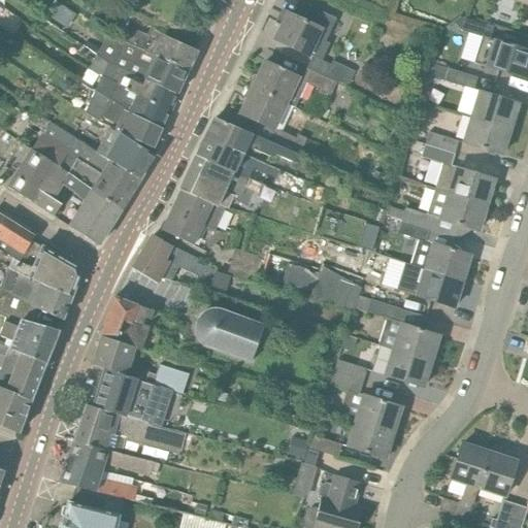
[(378,0),(376,8),(386,12),(389,3),(378,0)]
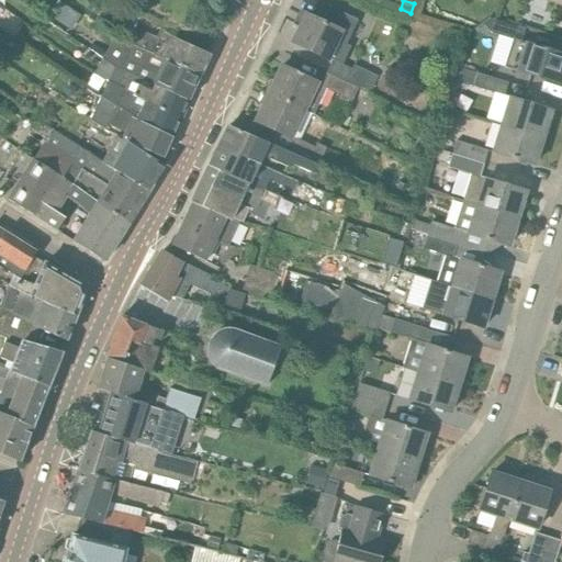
[(301,29),(293,43),(330,60),(338,44),(345,47),(358,21),(329,7),(322,23),(302,13),(296,26),(301,29)]
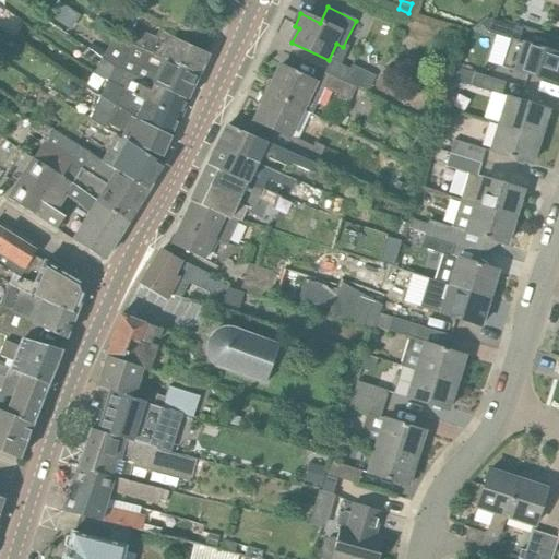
[(491,19),(487,33),(510,40),(502,67),(556,84),(558,72),(558,54),(520,42),(523,30),(491,19)]
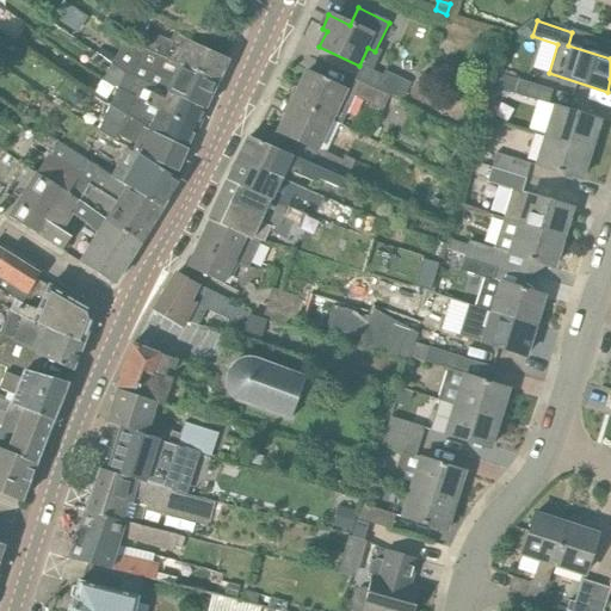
[(149,32),(141,48),(218,82),(228,60),(210,51),(187,41),(174,32),(171,41),(149,32)]
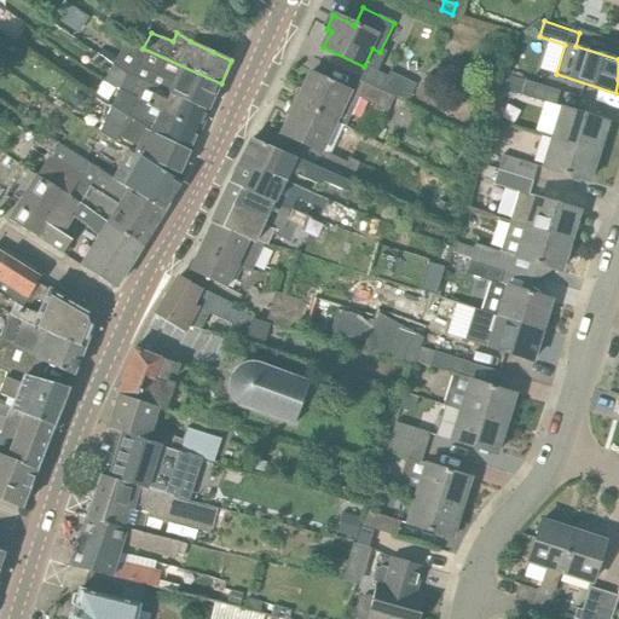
[(128,40),(113,65),(114,67),(127,74),(136,77),(145,82),(171,94),(208,111),(221,84),(143,48),(128,40)]
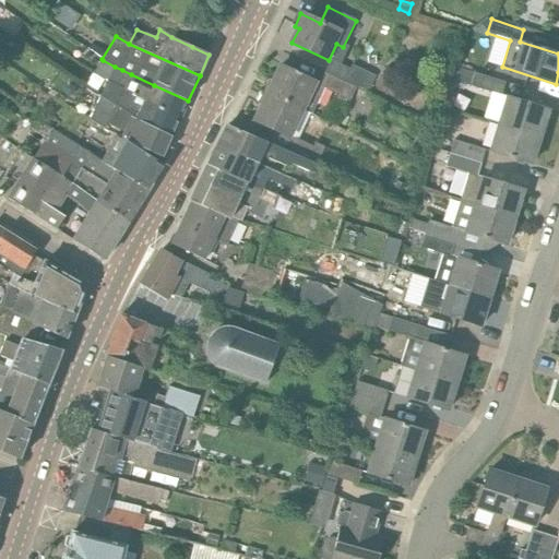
[(103,60),(94,73),(108,82),(122,90),(132,95),(133,95),(133,97),(180,118),(188,100),(154,85),(131,74),(122,70),(115,67),(103,60)]
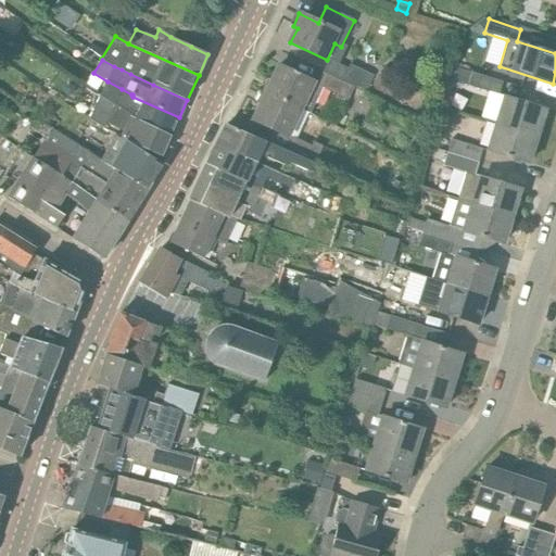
[(329,61),(323,73),(353,86),(361,70),(351,65),(349,70),(329,61)]
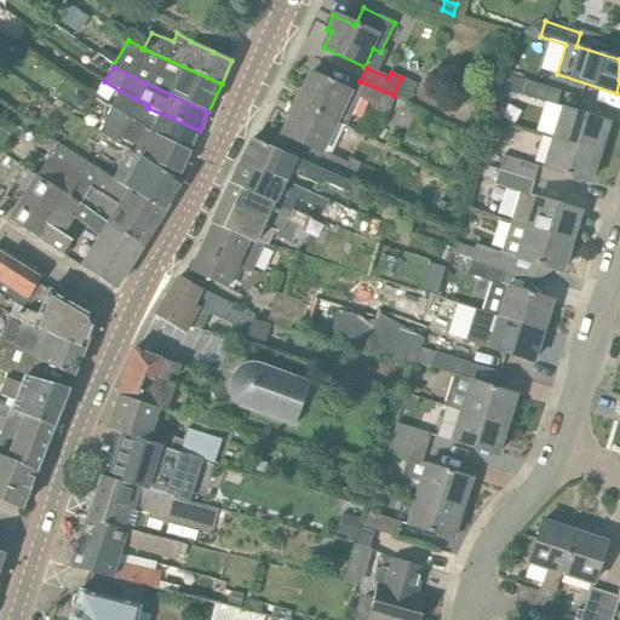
[(299,89),(292,103),(338,125),(346,128),(360,98),(354,95),(311,74),(304,91),(299,89)]
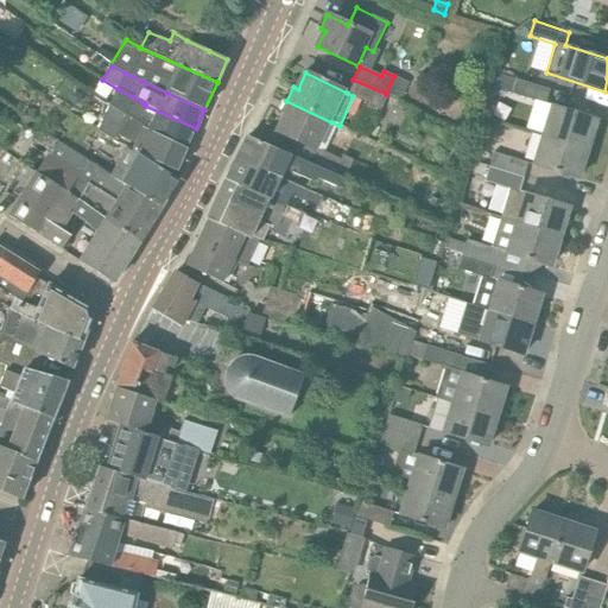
[(347,93),(353,96),(368,103),(366,108),(377,113),(386,94),(353,80),(347,93)]
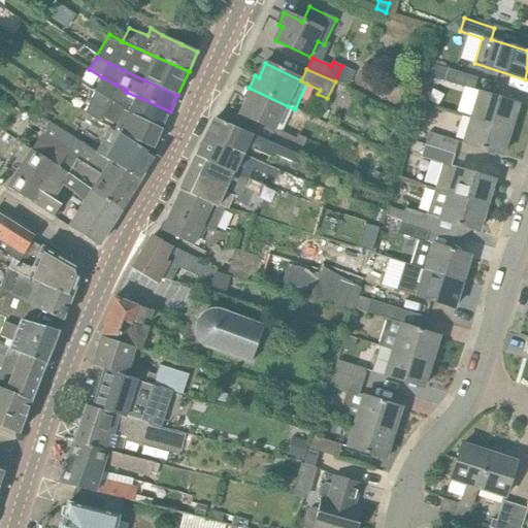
[(449,69),(444,83),(473,91),(477,78),(449,69)]
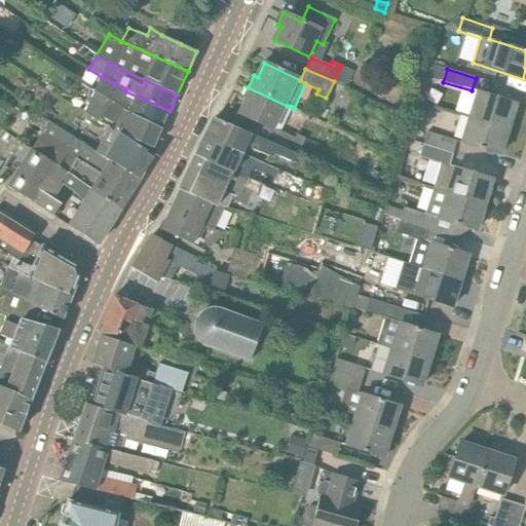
[(102,77),(95,90),(126,110),(125,113),(161,128),(170,111),(125,91),(125,89),(124,89),(115,84),(102,77)]
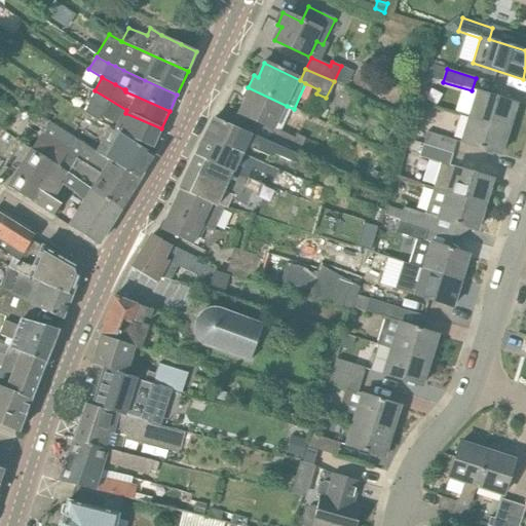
[(247,100),(239,114),(274,130),(287,106),(248,87),(242,99),(247,100)]
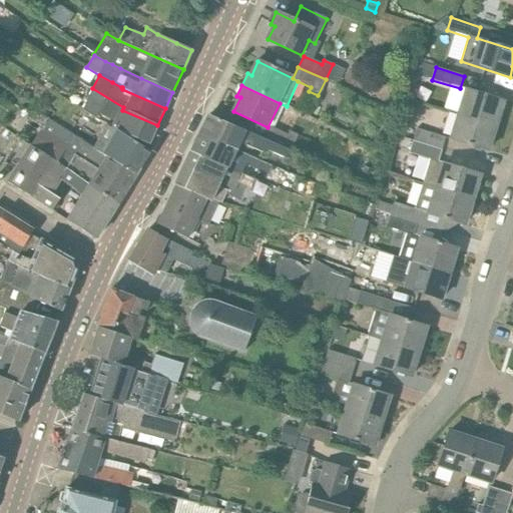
[(91,88),(81,109),(97,119),(99,114),(112,124),(111,127),(117,130),(148,145),(157,125),(122,110),(123,107),(92,88),(92,89),(91,88)]
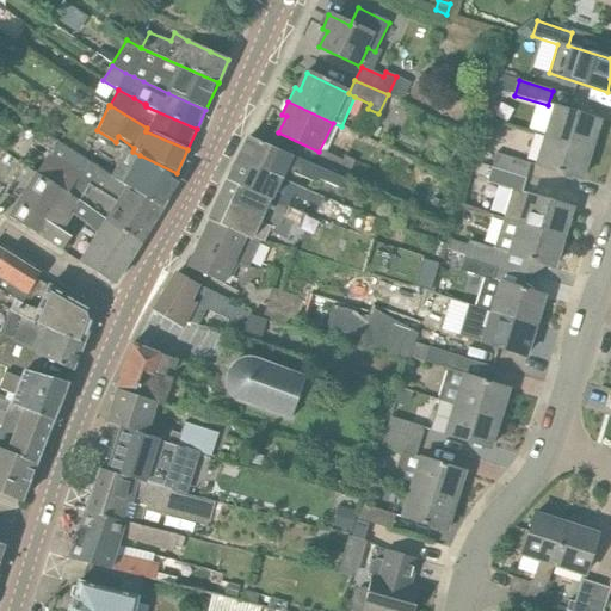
[(553,106),(544,136),(590,150),(599,121),(553,106)]
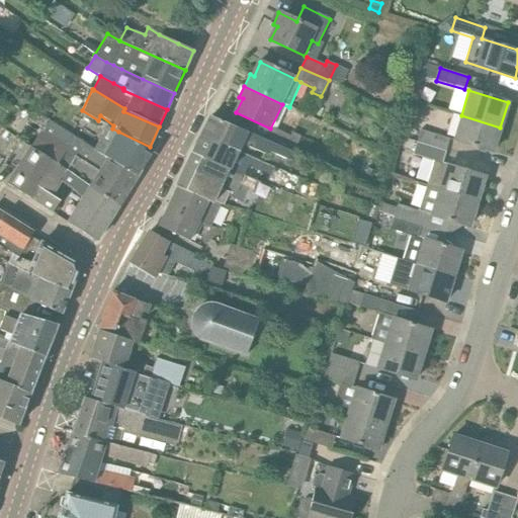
[(461,115),(453,141),(492,153),(500,127),(461,115)]
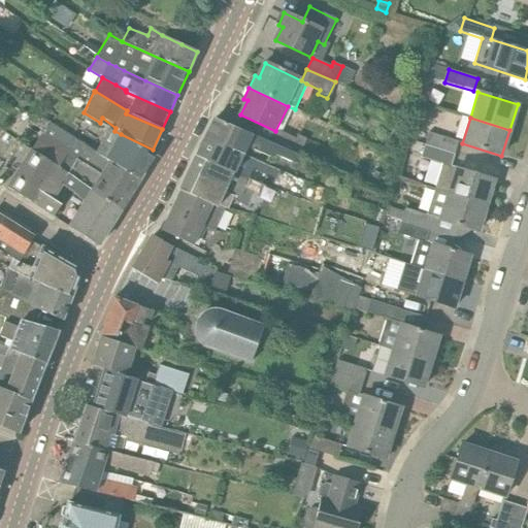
[(216,119),(206,138),(244,155),(248,147),(272,158),(274,155),(294,163),(298,156),(271,143),(216,119)]
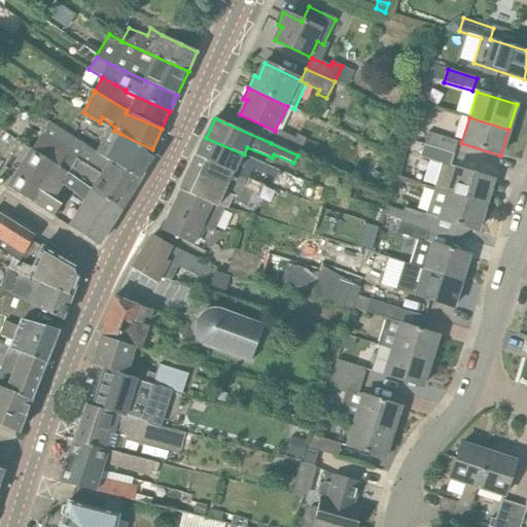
[(49,124),(41,136),(32,150),(55,165),(82,185),(121,209),(131,195),(140,180),(103,156),(103,155),(97,151),(96,153),(82,147),(83,145),(49,124)]
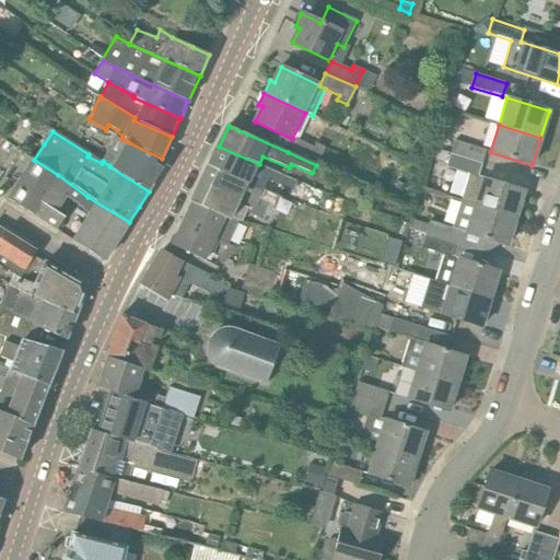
[(116,136),(103,161),(109,165),(109,166),(149,191),(164,166),(128,142),(121,139),(116,136)]
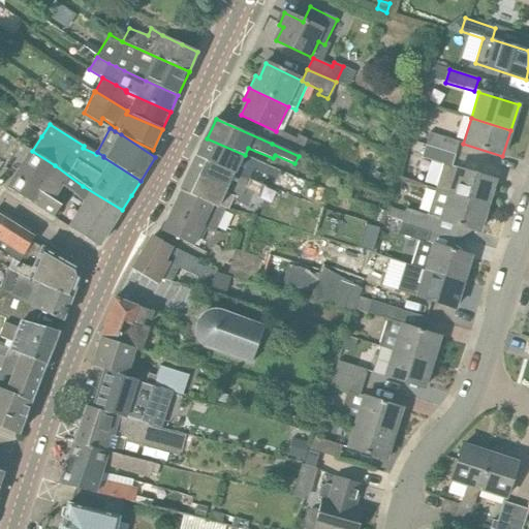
[(279,130),(272,144),(299,156),(301,157),(308,139),(299,135),(297,139),(279,130)]
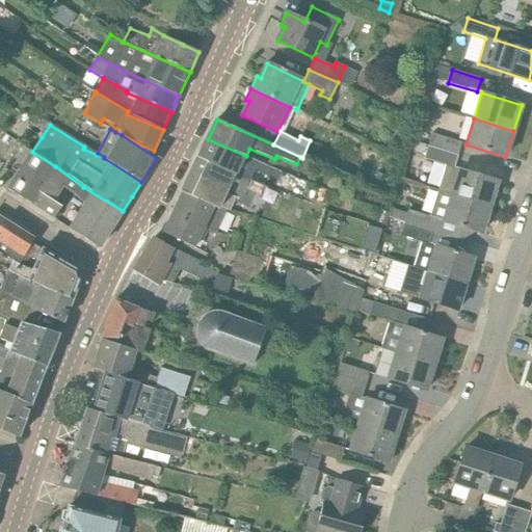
[(432,134),(428,147),(458,155),(461,142),(432,134)]
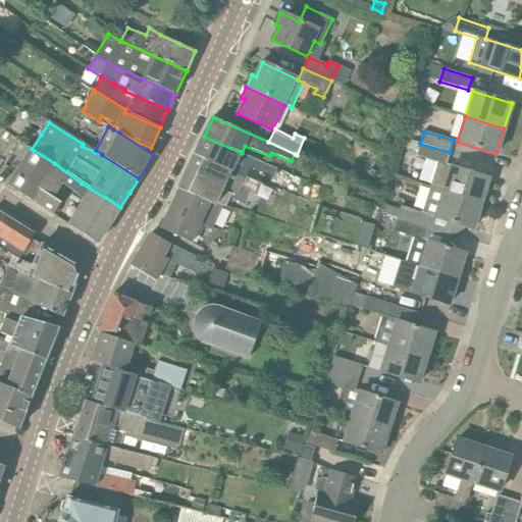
[(204,137),(195,155),(246,177),(250,168),(273,177),(276,169),(242,154),(242,153),(204,137)]
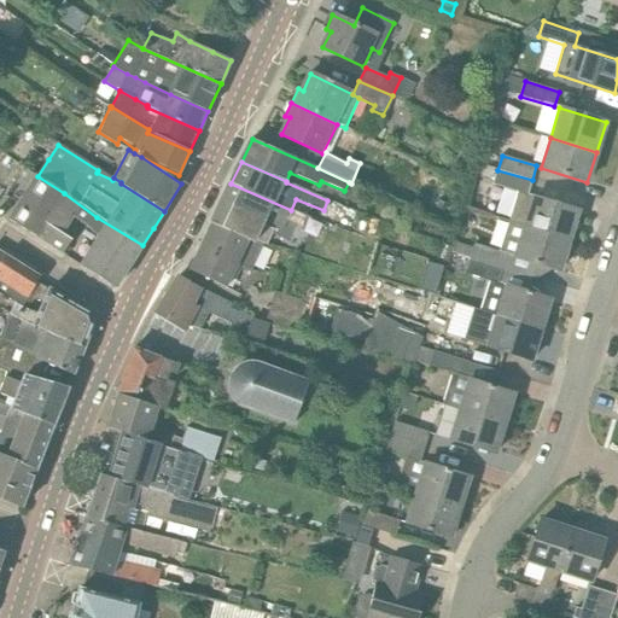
[(38,238),(64,193),(38,176),(23,167),(6,197),(19,205),(10,221),(38,238)]
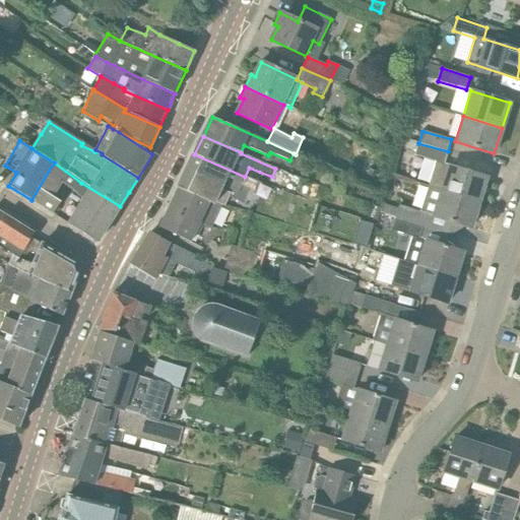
[(418,143),(414,155),(435,161),(438,161),(444,164),(448,151),(418,143)]
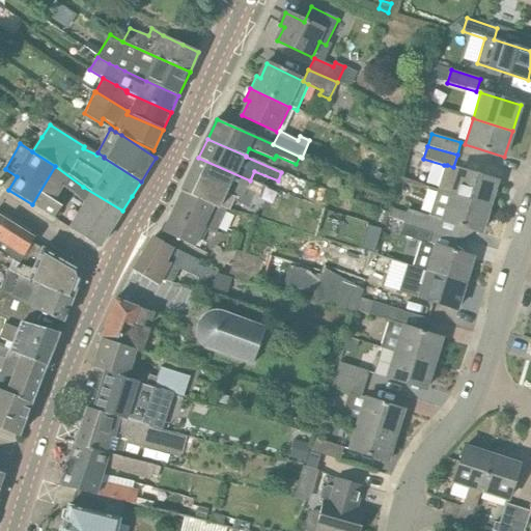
[(198,158),(191,172),(196,175),(196,173),(215,183),(225,188),(244,195),(246,191),(250,180),(198,158)]
